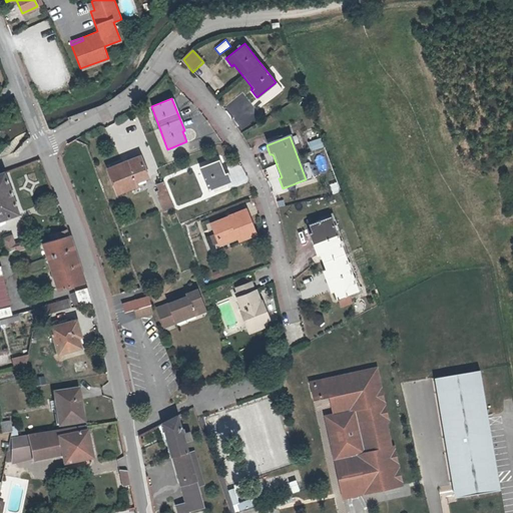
[(311,151),(324,147),(321,137),(307,142),(311,151)]
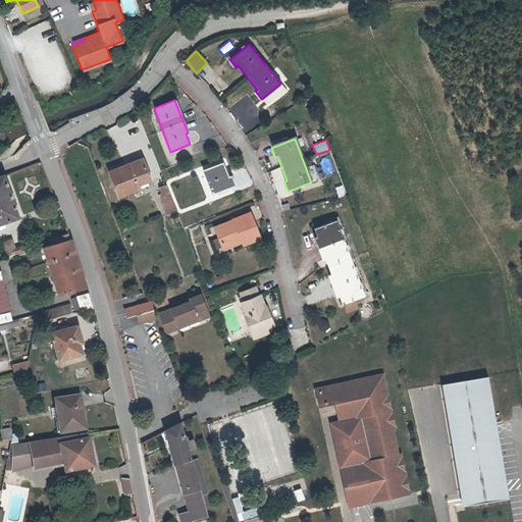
[(147,171),(142,159),(108,171),(114,188),(135,180),(133,177),(147,171)]
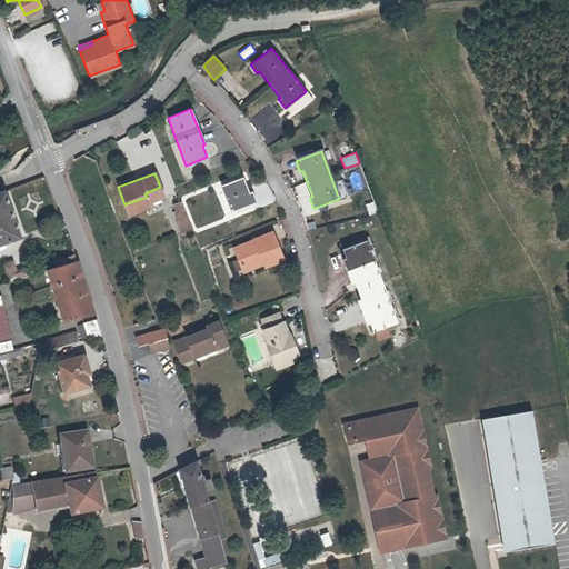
[(247,191),(241,177),(219,185),(229,211),(253,201),(250,191),(247,191)]
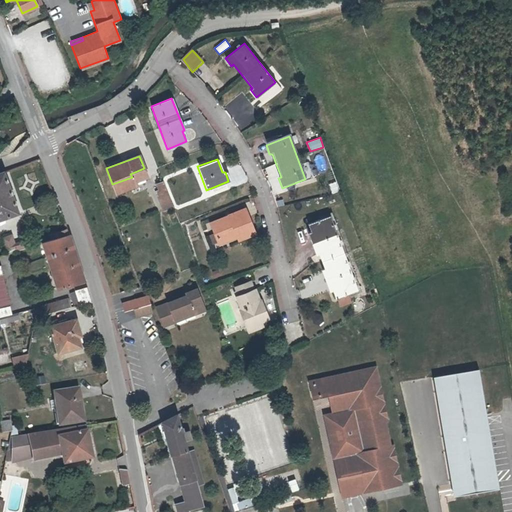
[(0,226),(11,223),(9,217),(19,213),(5,172),(0,173),(0,226)]
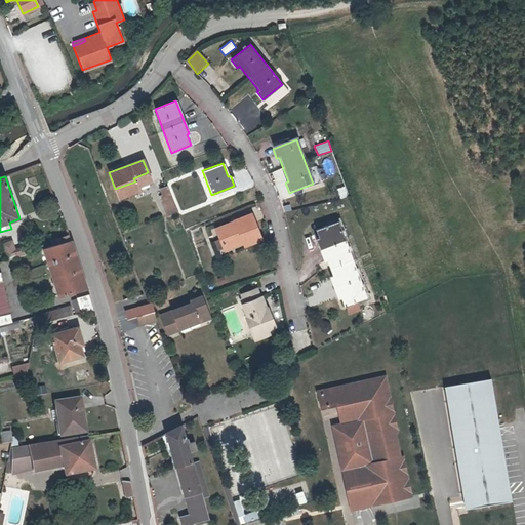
[(165,215),(175,211),(172,203),(166,186),(159,189),(161,195),(158,196),(165,215)]
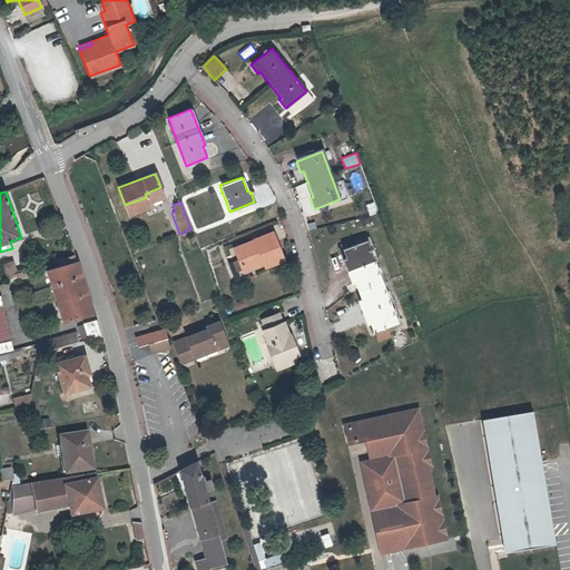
[(248,244),(248,243),(232,249),(239,271),(261,262),(263,267),(282,259),(271,232),(252,239),(253,242),(248,244)]
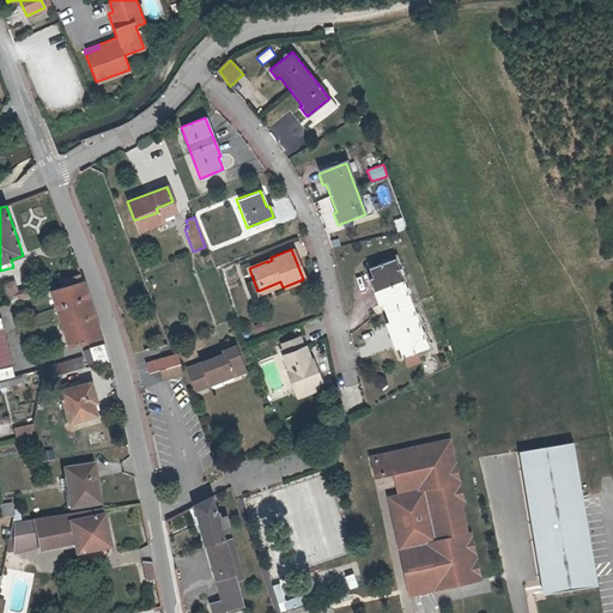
[(428,350),(394,260),(368,269),(401,359),(428,350)]
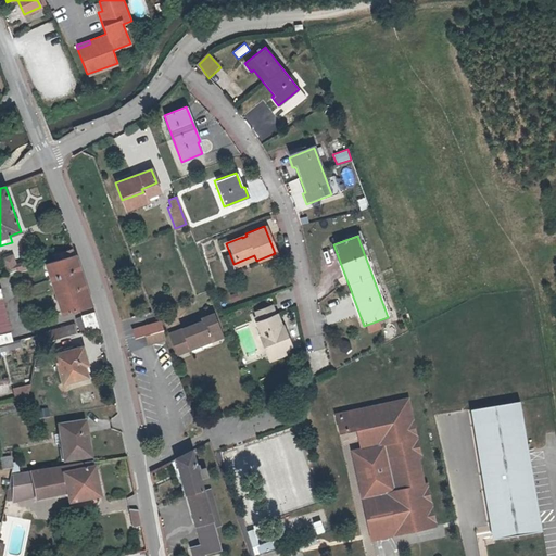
[(77,255),(77,254),(75,249),(66,251),(67,257),(77,255)]
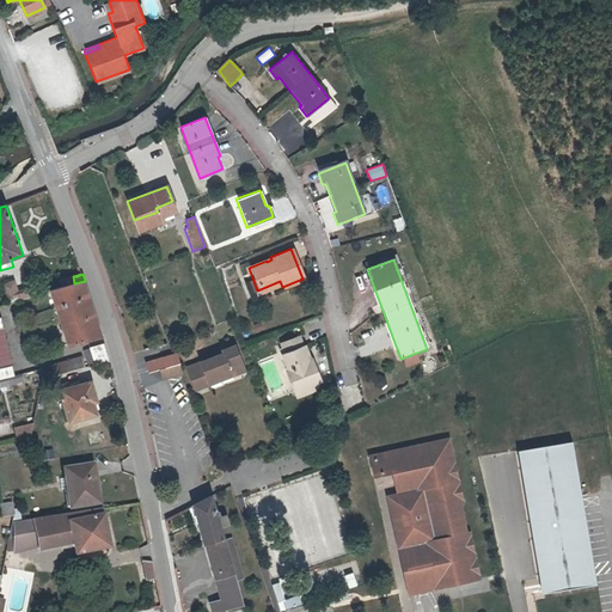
[(54,289),(53,291),(71,344),(103,335),(98,320),(93,306),(90,295),(89,292),(85,280),(85,281),(74,283),(54,289)]
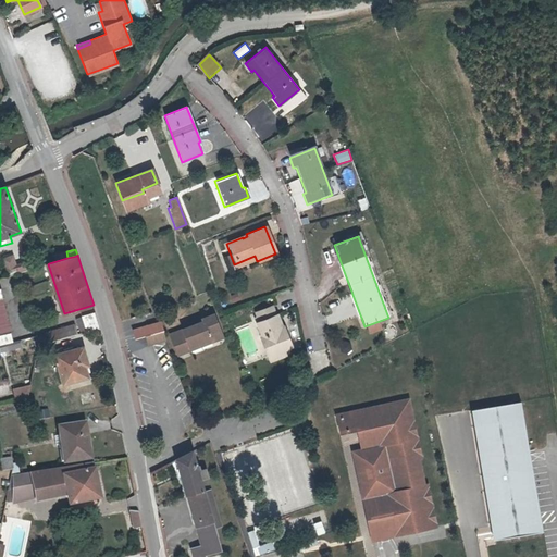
[(17,270),(19,274),(27,271),(25,263),(17,265),(14,256),(3,260),(9,273),(17,270)]
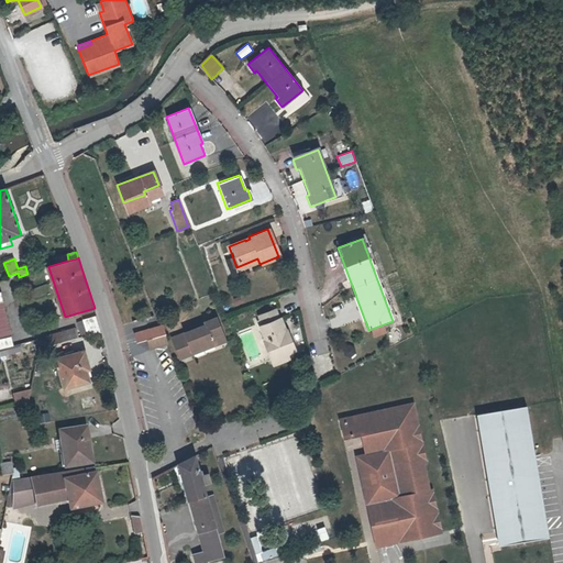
[(0,293),(0,350),(14,346),(1,293),(0,293)]
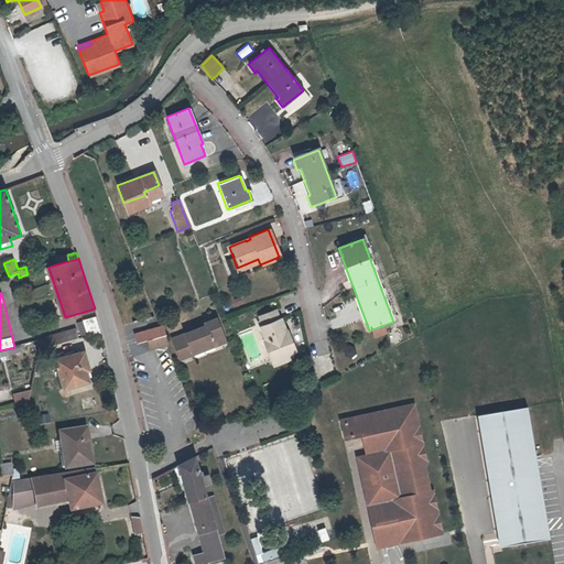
[(269,361),(285,355),(292,351),(284,333),(282,334),(273,311),(257,317),(259,322),(256,323),(263,342),(261,343),(269,361)]
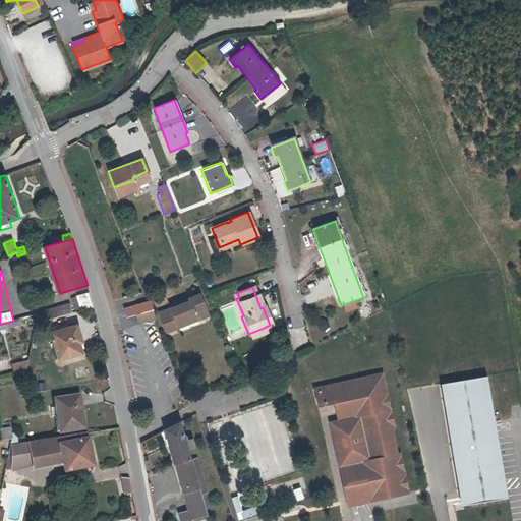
[(72,298),(76,312),(94,307),(94,305),(94,303),(90,292),(77,295),(78,297),(72,298)]
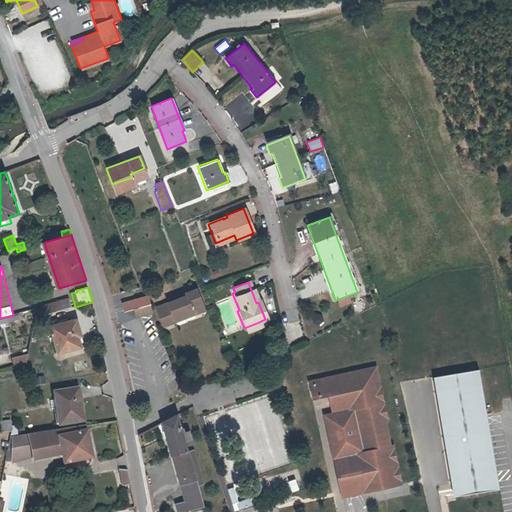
[(191,311),(192,313),(202,309),(194,289),(184,293),(185,295),(154,307),(162,325),(173,321),(172,319),(191,311)]
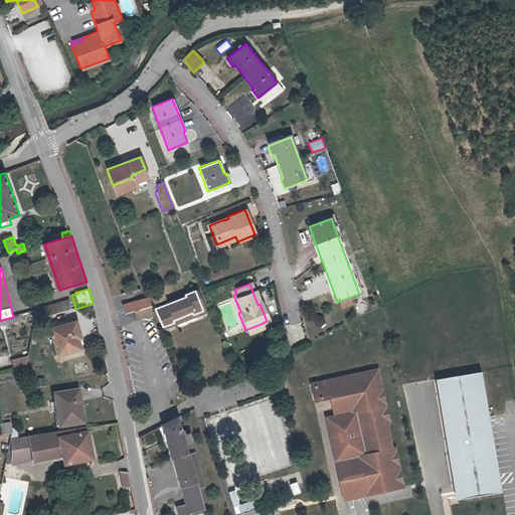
[(154,315),(148,298),(122,306),(125,314),(134,312),(137,320),(154,315)]
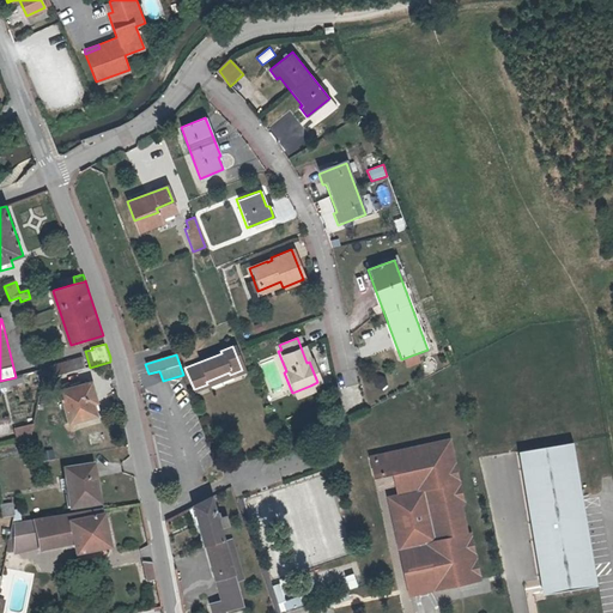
[(83,358),(43,369),(43,372),(46,381),(84,369),(86,369),(83,358)]
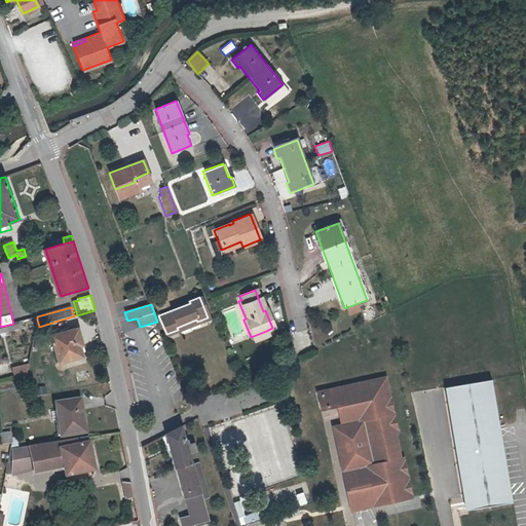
[(177,328),(178,330),(197,322),(196,320),(177,328)]
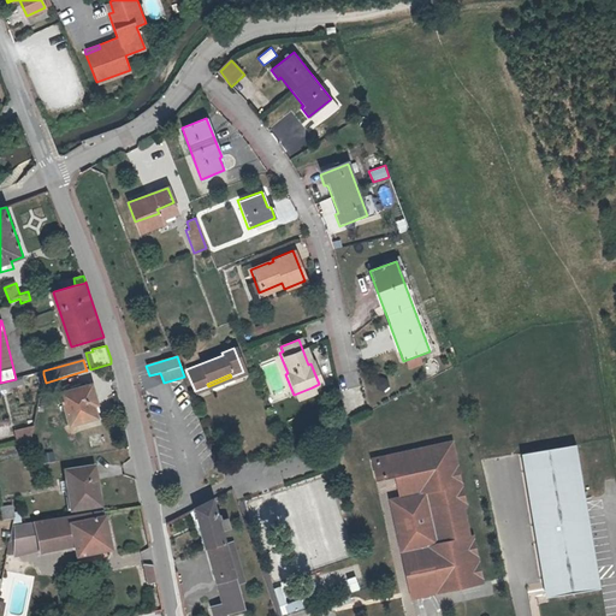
[(102,415),(94,384),(64,392),(72,424),(102,415)]
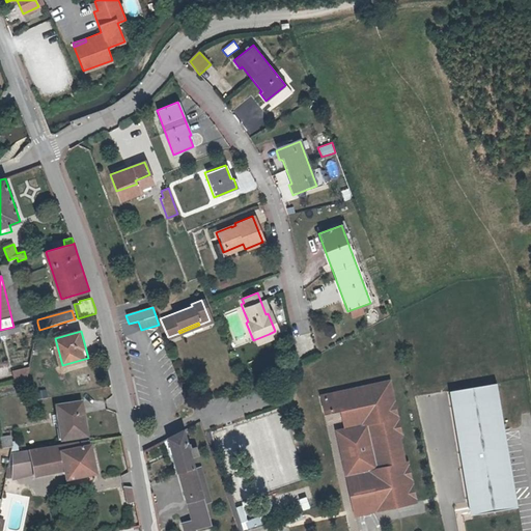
[(269,334),(253,340),(254,344),(270,338),(269,334)]
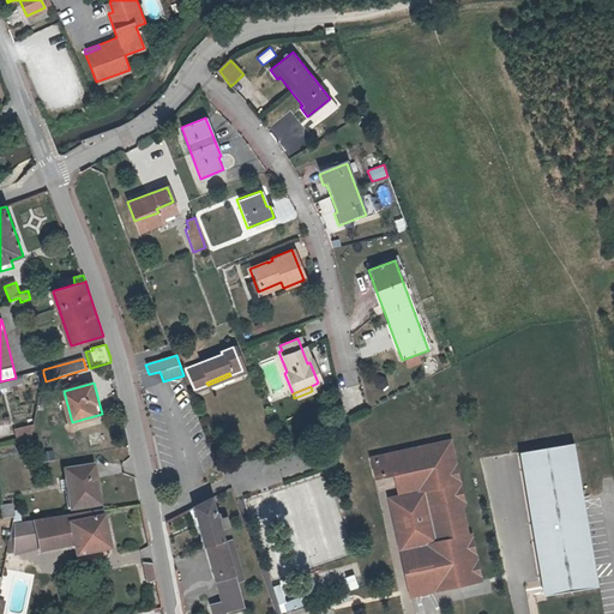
[(20,443),(34,439),(36,427),(36,425),(17,431),(20,443)]
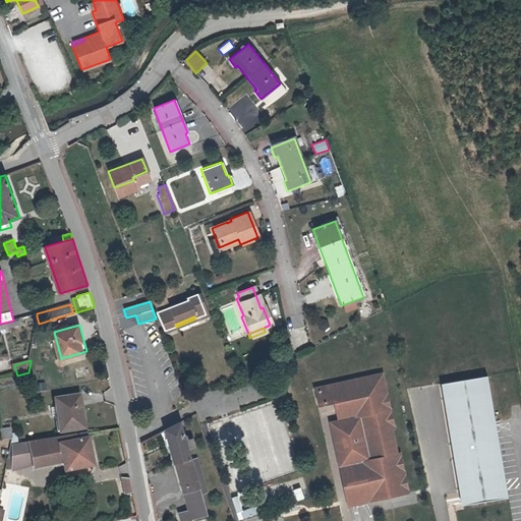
[(330,420),(348,505),(407,491),(399,453),(396,454),(391,427),(394,427),(382,371),(313,386),(317,403),(333,399),(337,419),(330,420)]
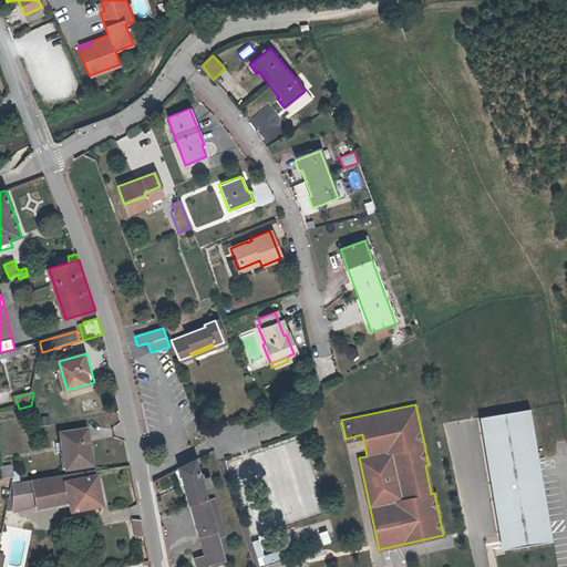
[(531,406),(480,415),(501,542),(502,548),(553,540),(531,406)]
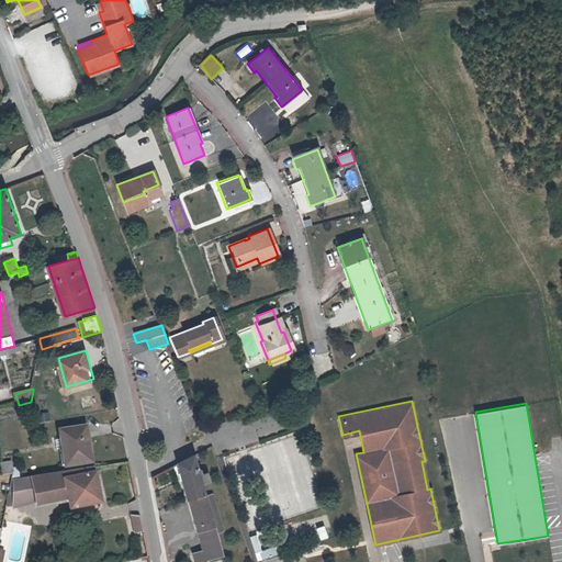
[(57,440),(59,449),(65,448),(69,465),(96,460),(87,426),(62,430),(63,439),(57,440)]
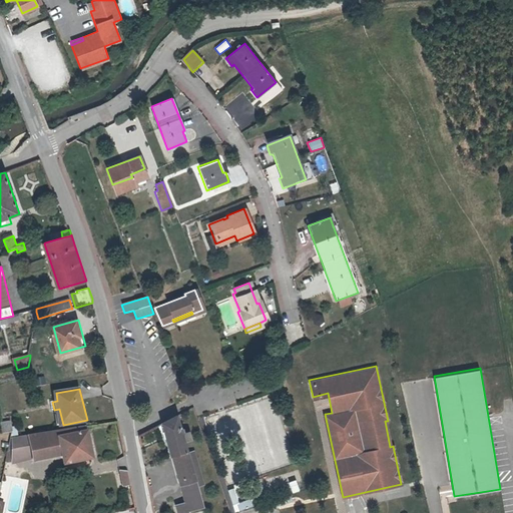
[(180,434),(175,416),(162,423),(171,455),(184,501),(175,505),(176,512),(187,512),(187,511),(202,507),(196,486),(194,481),(192,474),(186,453),(182,442),(189,440),(187,433),(180,434)]
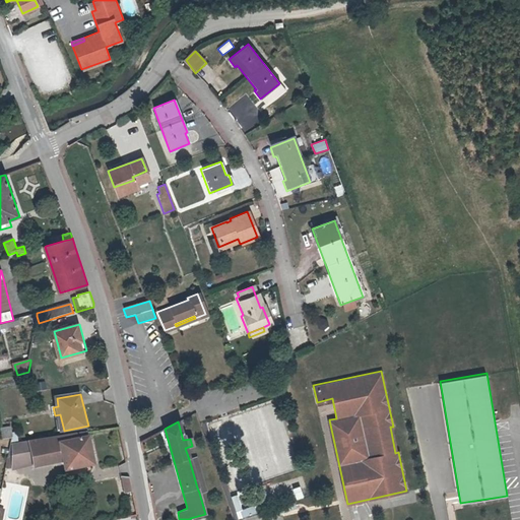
[(12,427),(2,428),(3,439),(14,437),(12,427)]
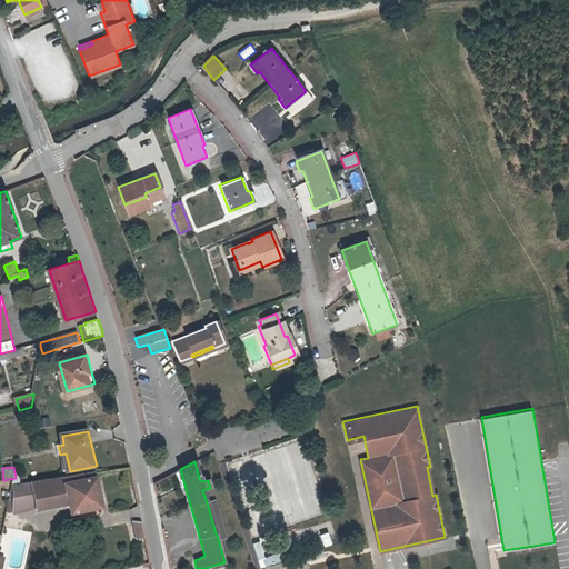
[(70,477),(75,498),(78,512),(103,507),(97,472),(70,477)]
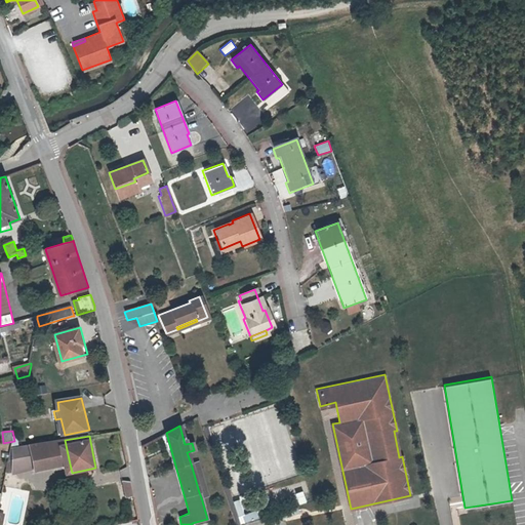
[(65,440),(35,444),(39,467),(69,459),(65,440)]
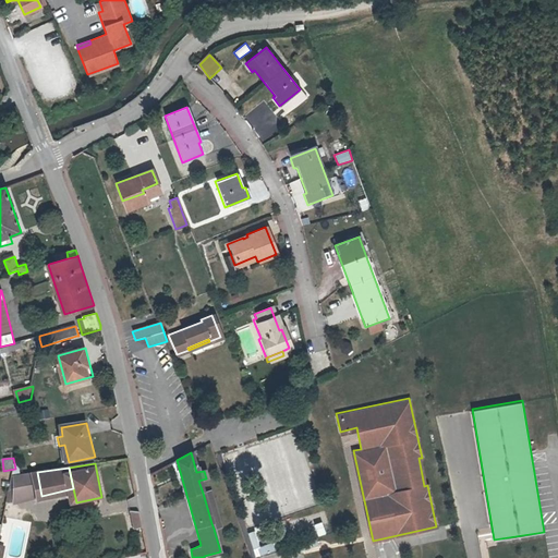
[(37,472),(15,475),(21,500),(41,496),(37,472)]
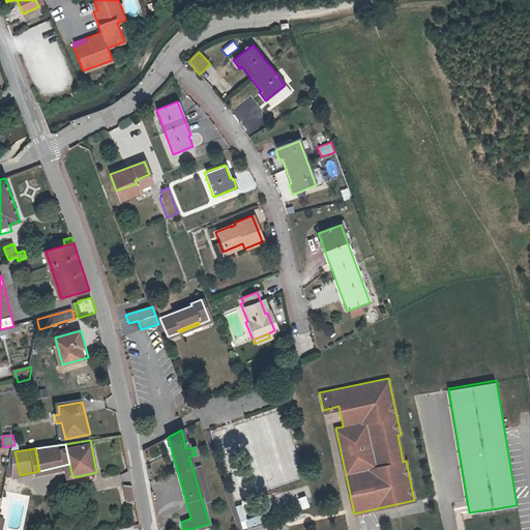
[(199,490),(204,488),(198,467),(193,468),(199,490)]
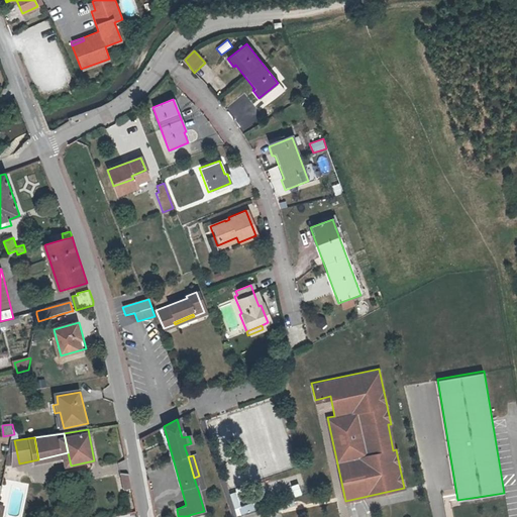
[(130,490),(133,489),(130,475),(120,475),(122,481),(124,491),(130,490)]
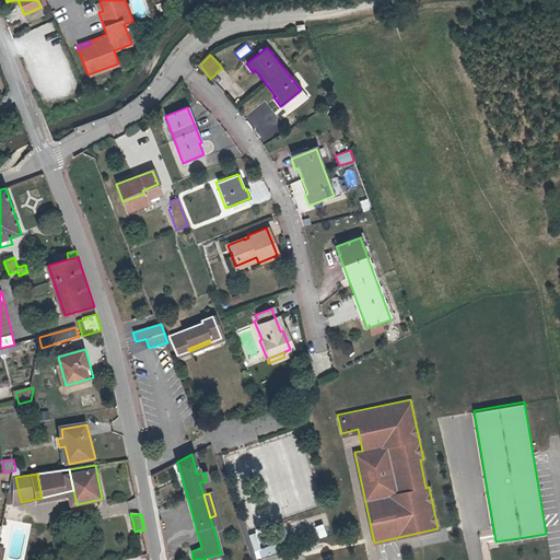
[(326,535),(323,527),(315,529),(318,537),(326,535)]
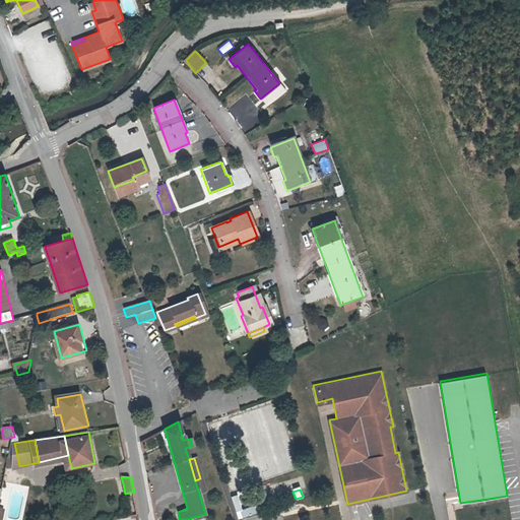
[(460,503),(459,497),(445,499),(448,519),(512,519),(507,496),(460,503)]
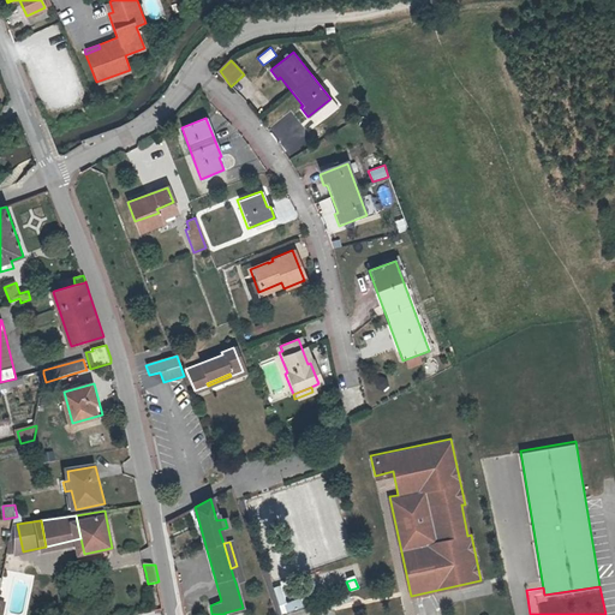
[(302,607),(299,597),(282,603),(285,611),(302,607)]
